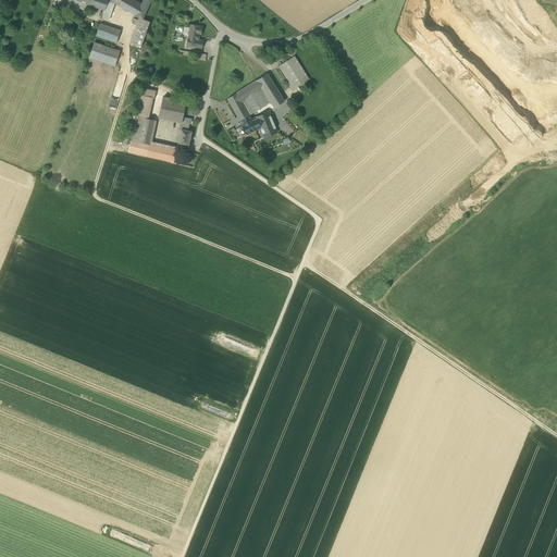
[(69,0),(67,3),(74,5),(74,7),(85,10),(87,4),(78,1),(77,0),(69,0)]
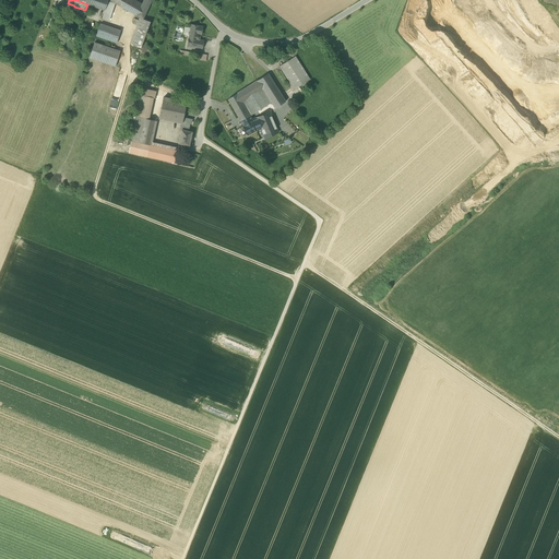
[(105,10),(107,0),(78,0),(79,1),(87,4),(105,10)]
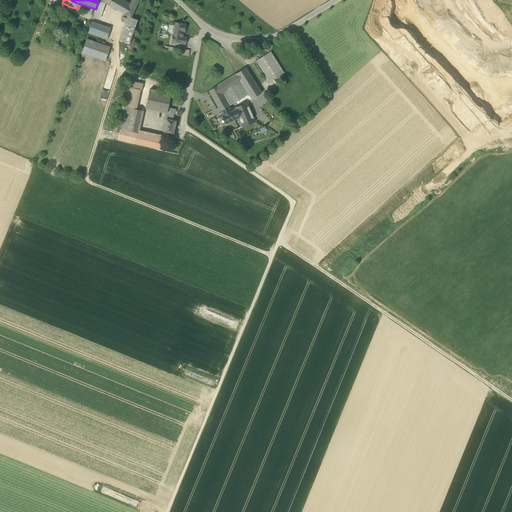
[(100,19),(105,3),(101,0),(98,0),(96,9),(93,17),(100,19)]
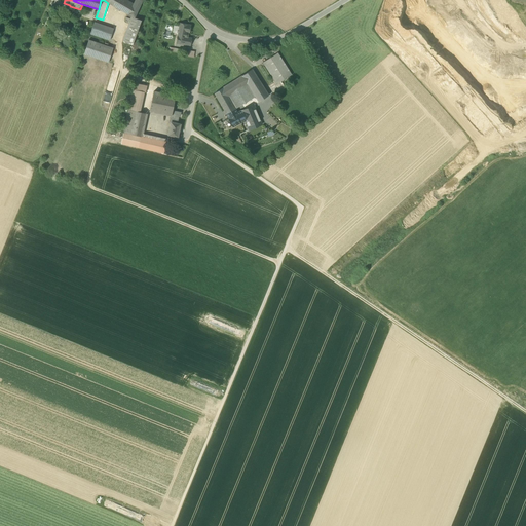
[(134,5),(124,0),(104,0),(108,3),(128,14),(134,5)]
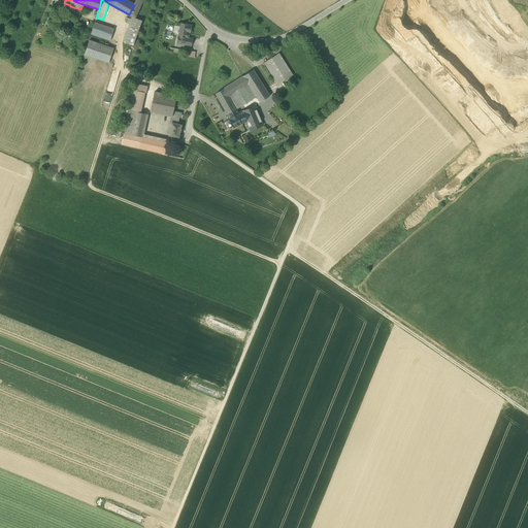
[(135,0),(134,5),(129,14),(132,17),(135,18),(143,0),(135,0)]
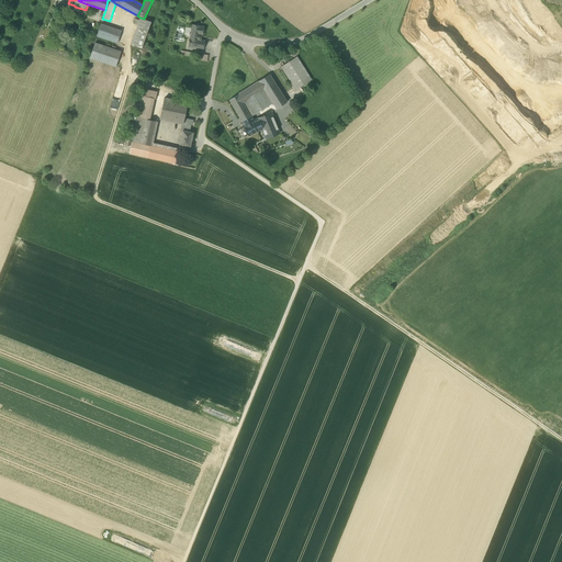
[(152,22),(144,19),(141,18),(131,44),(142,48),(152,22)]
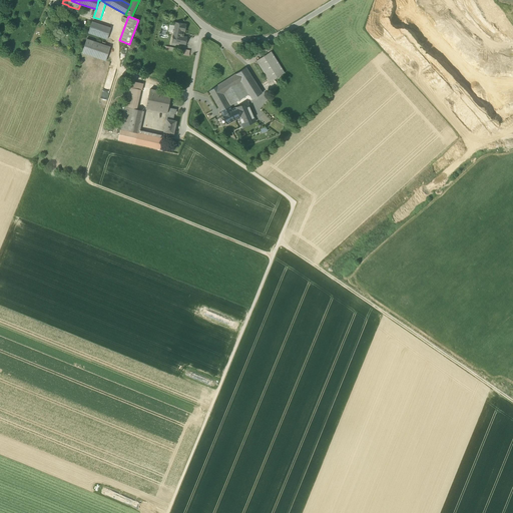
[(88,33),(107,39),(111,28),(92,21),(88,33)]
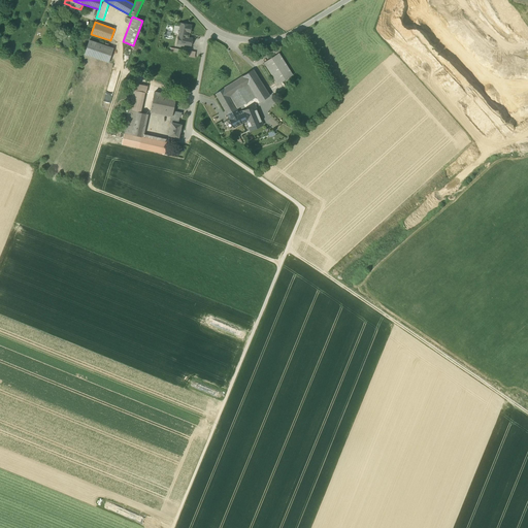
[(185,44),(191,45),(192,38),(189,38),(188,37),(189,32),(190,33),(192,25),(188,25),(187,24),(186,23),(185,24),(180,24),(180,27),(179,30),(178,30),(178,31),(178,32),(179,33),(177,43),(185,44)]
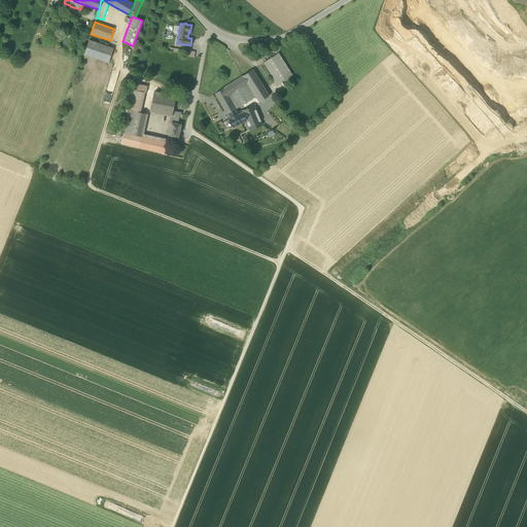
[(84,55),(109,63),(113,48),(90,40),(84,55)]
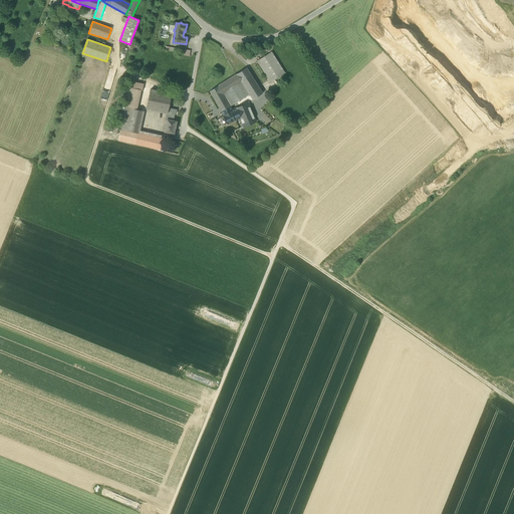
[(257,61),(270,82),(285,73),(272,51),(257,61)]
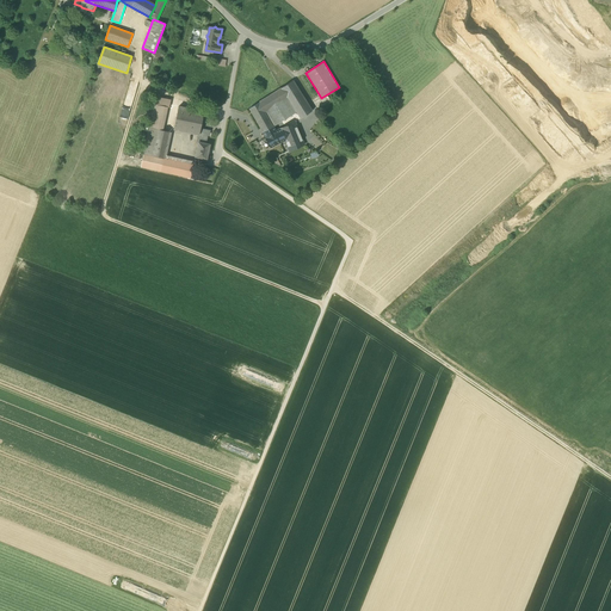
[(294,80),(282,88),(288,98),(296,112),(301,118),(313,111),(294,80)]
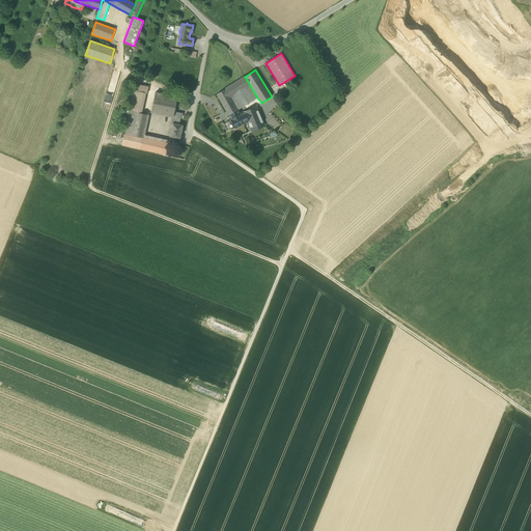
[(112,103),(118,78),(111,76),(105,102),(112,103)]
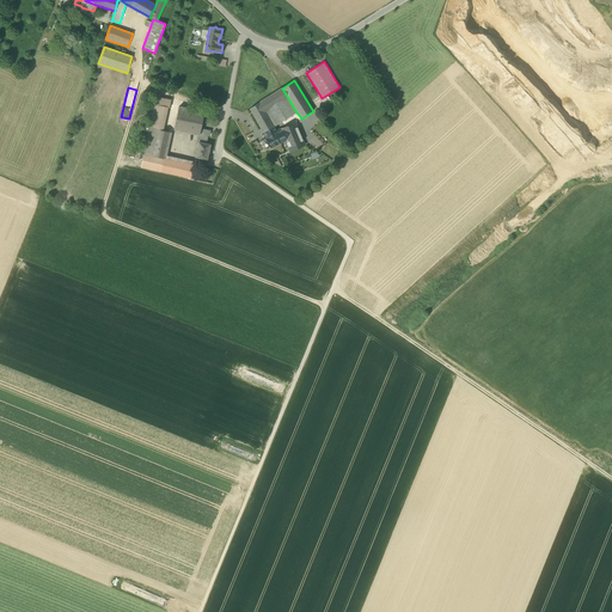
[(267,138),(276,132),(265,112),(288,98),(282,89),(250,109),(263,133),(265,135),(267,138)]
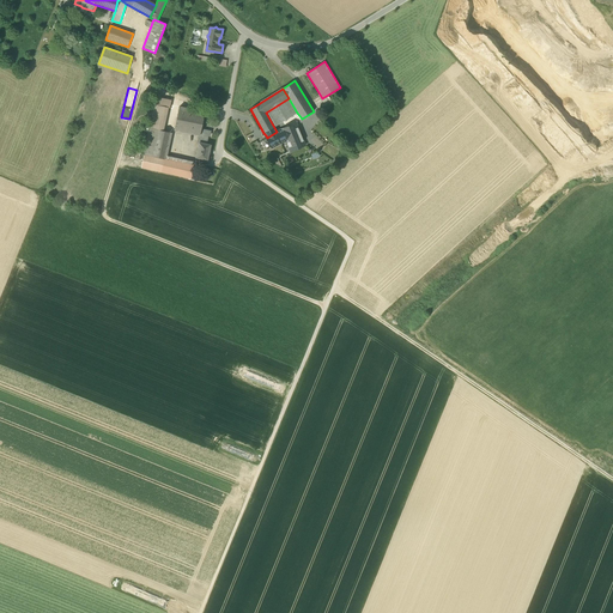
[(151,104),(155,104),(169,108),(170,108),(171,99),(153,96),(151,104)]
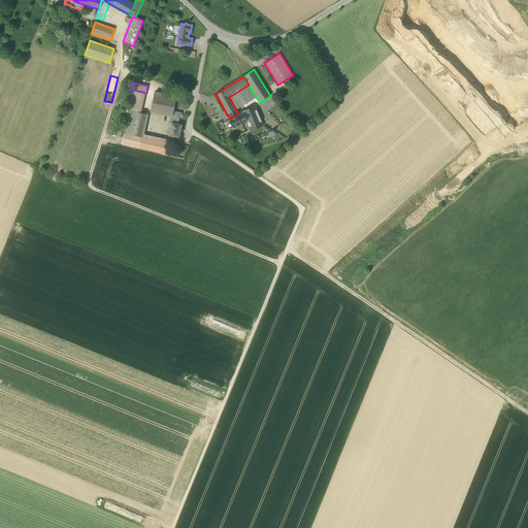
[(256,97),(249,85),(229,97),(238,113),(242,111),(249,109),(245,103),(256,97)]
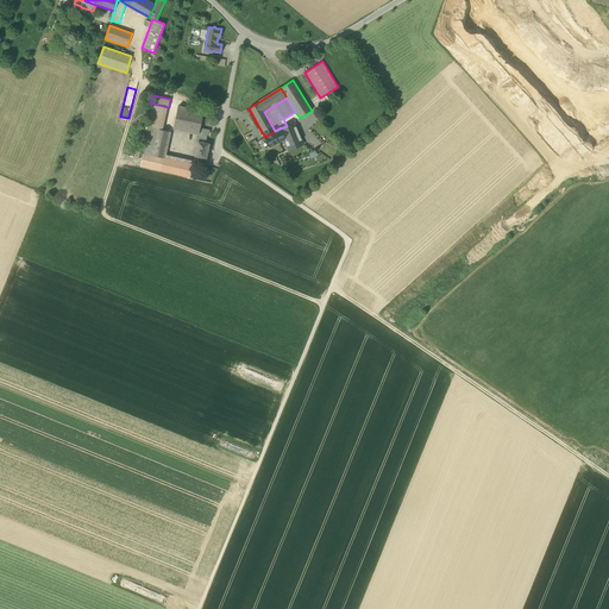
[(163,130),(168,107),(154,104),(149,127),(158,129),(163,130)]
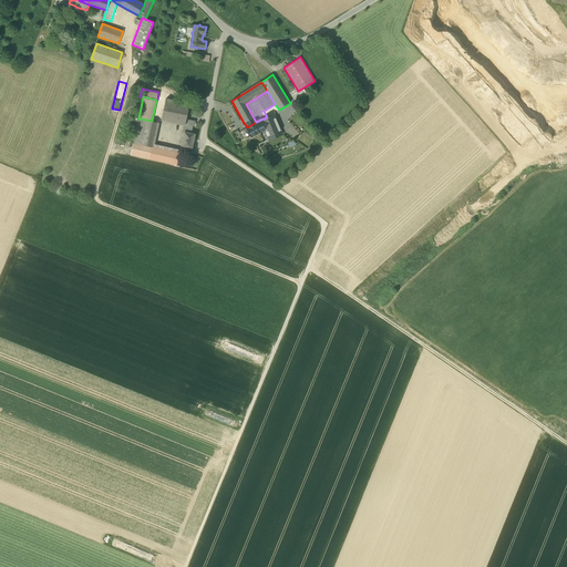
[(185,125),(186,120),(189,104),(165,99),(161,120),(185,125)]
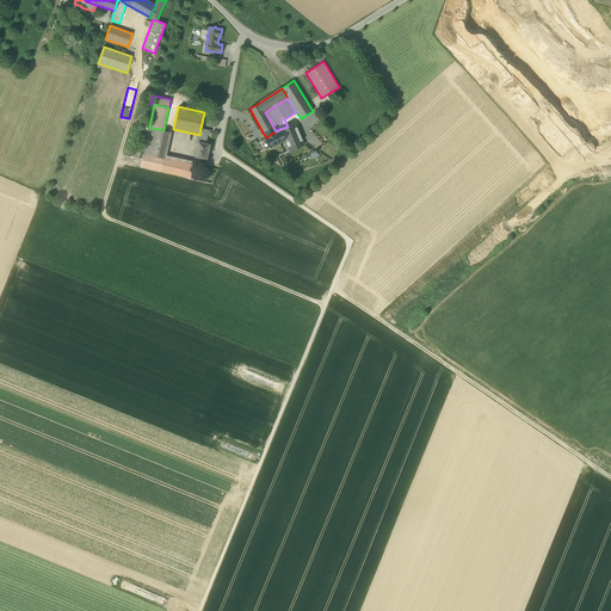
[(285,141),(289,150),(304,144),(296,123),(288,127),(281,129),(285,141)]
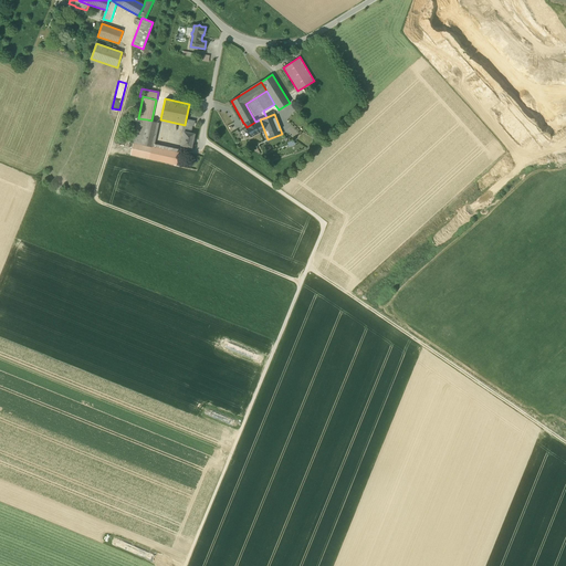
[(133,143),(142,145),(147,119),(138,118),(133,143)]
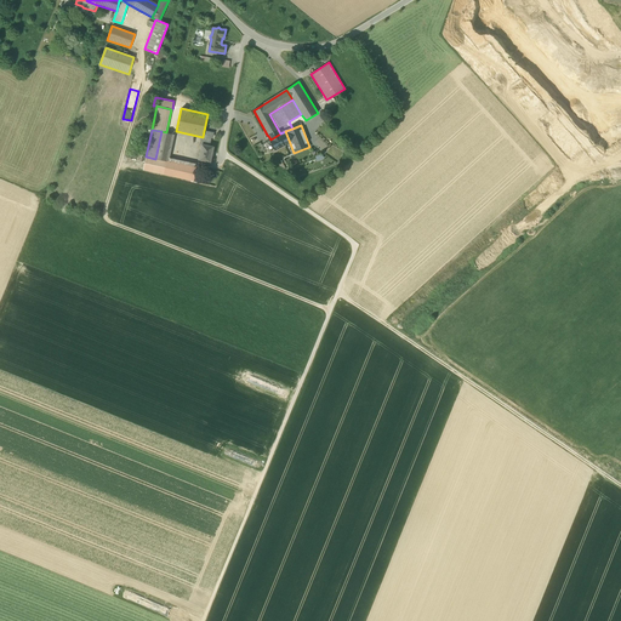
[(166,132),(161,131),(155,159),(166,161),(166,160),(172,134),(166,132)]
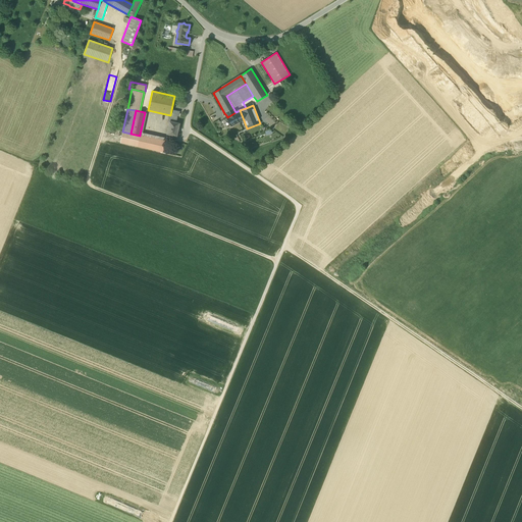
[(168,121),(170,121),(176,122),(177,115),(178,115),(179,111),(171,110),(170,115),(168,121)]
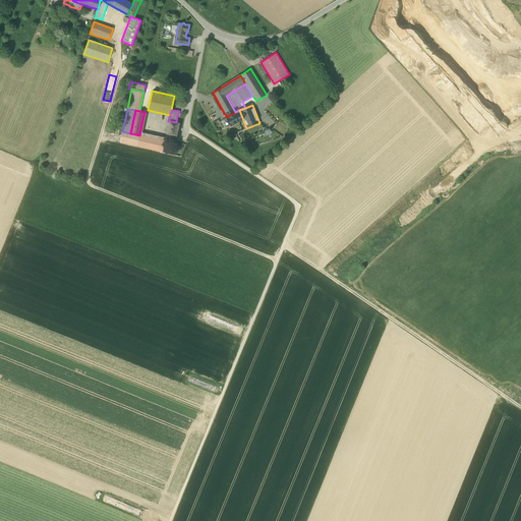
[(243,120),(239,110),(235,112),(227,117),(226,117),(231,125),(243,120)]
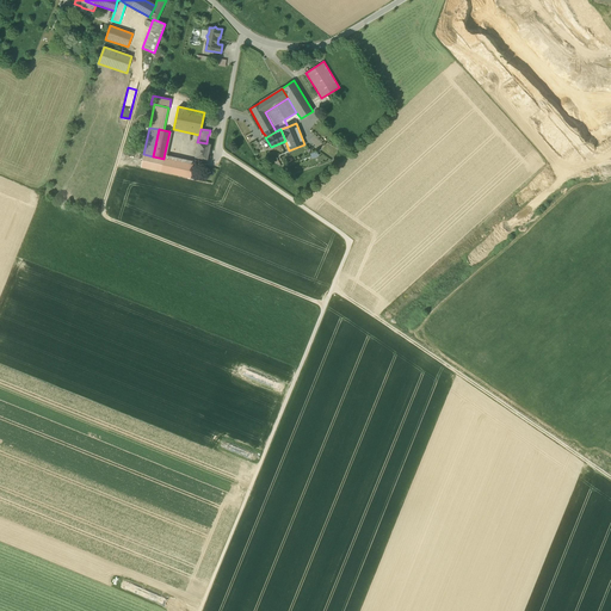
[(164,158),(193,165),(195,161),(167,155),(172,133),(170,131),(164,158)]
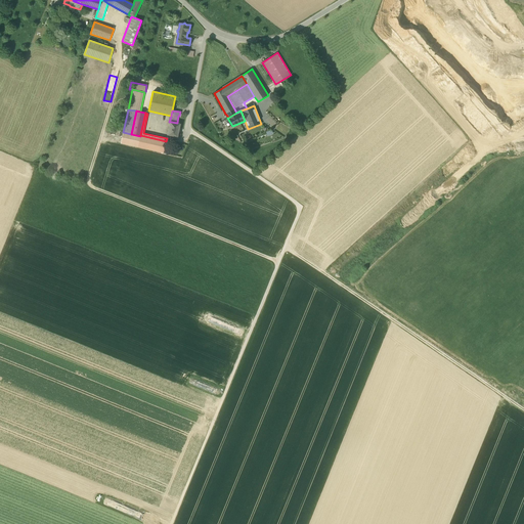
[(180,124),(177,123),(171,122),(168,134),(178,136),(180,124)]
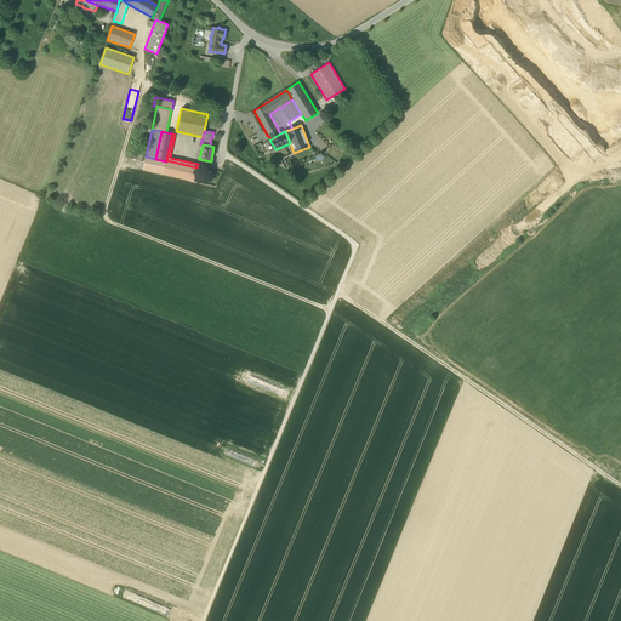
[(143,170),(164,175),(166,161),(155,159),(146,157),(143,170)]
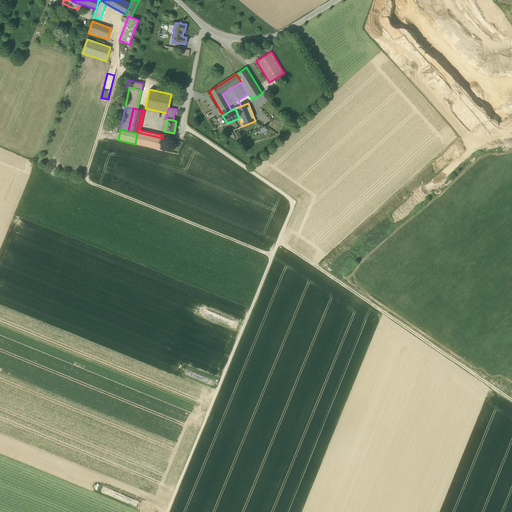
[(137,132),(137,133),(135,144),(160,149),(162,138),(137,132)]
